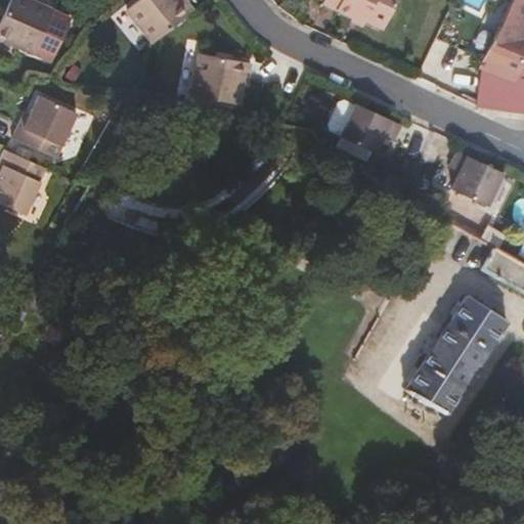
[(48,9),(29,0),(6,0),(0,14),(0,44),(2,45),(5,47),(8,41),(30,50),(48,9)]
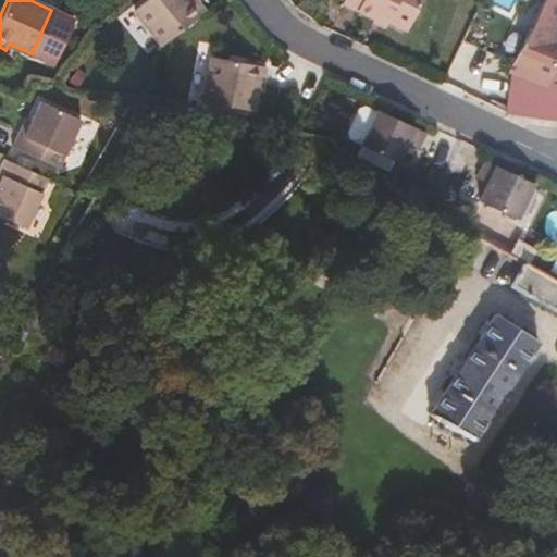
[(141,0),(134,8),(162,42),(203,8),(197,0),(141,0)]
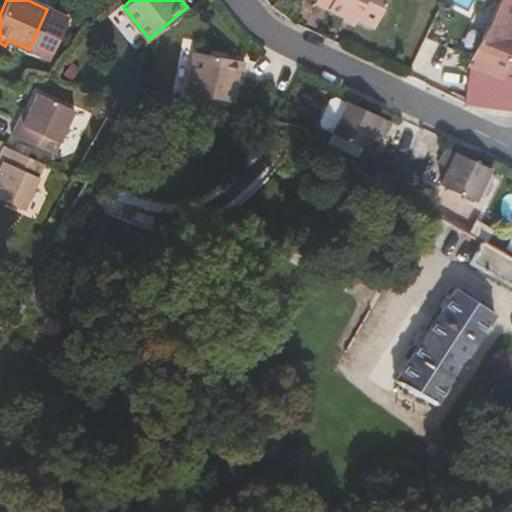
[(317,0),(316,3),(346,16),(347,15),(358,19),(376,27),(387,0),(317,0)]
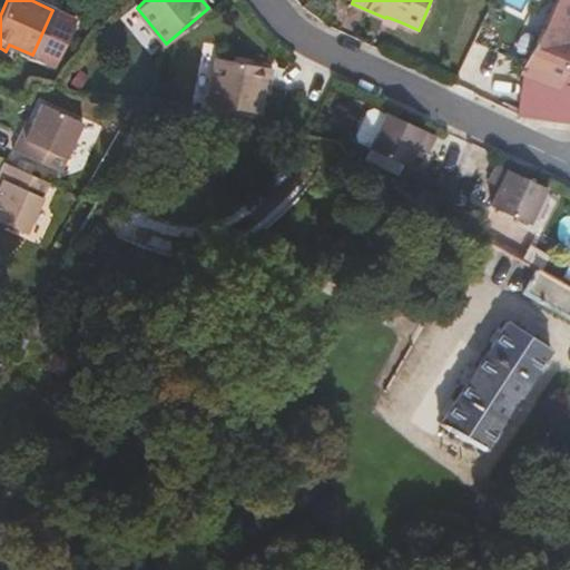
[(569,0),(557,0),(526,64),(566,75),(569,66),(569,0)]
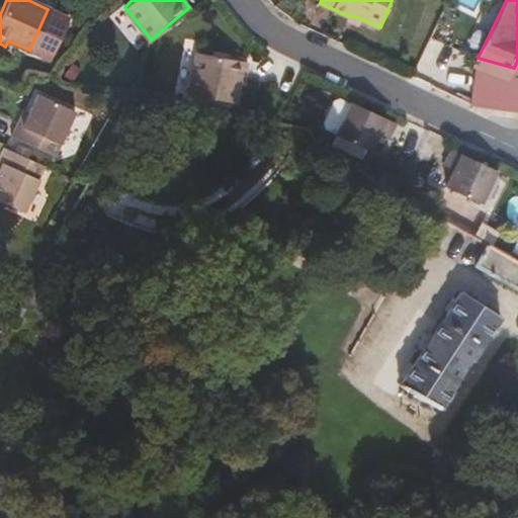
[(362,19),(351,15),(350,16),(348,21),(359,26),(362,19)]
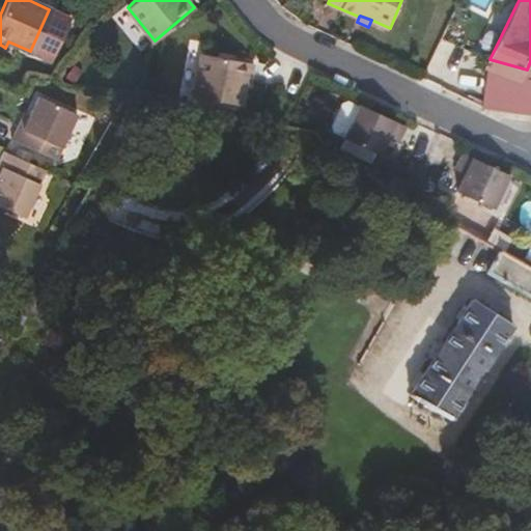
[(242,83),(249,84),(252,66),(200,57),(194,100),(238,107),(242,83)]
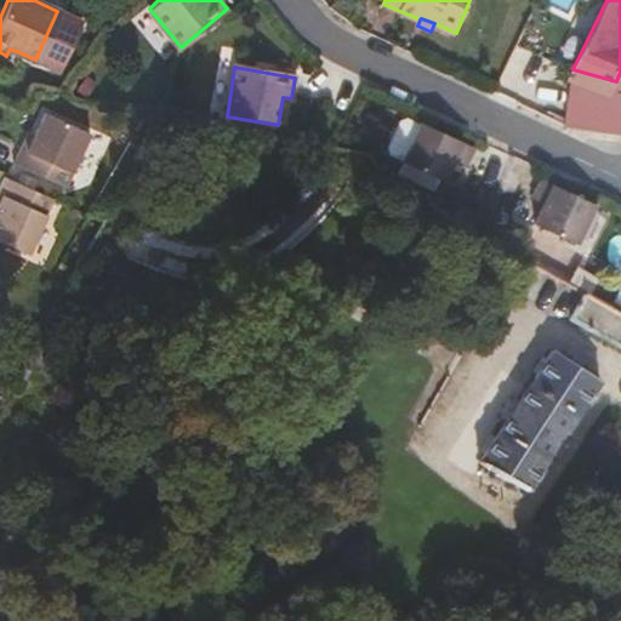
[(567,126),(620,135),(620,92),(570,84),(567,126)]
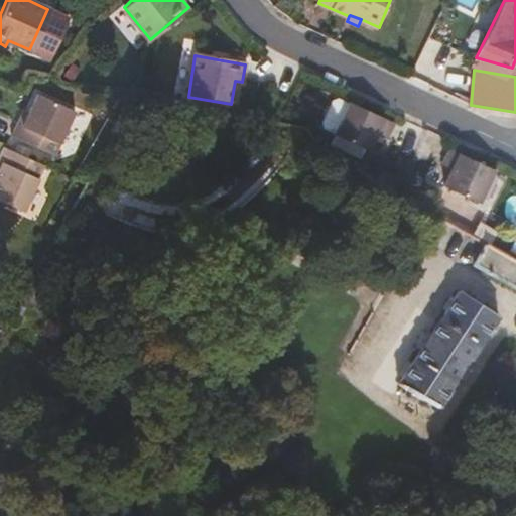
[(12,123),(6,137),(50,157),(71,114),(31,95),(25,110),(18,126),(12,123)]
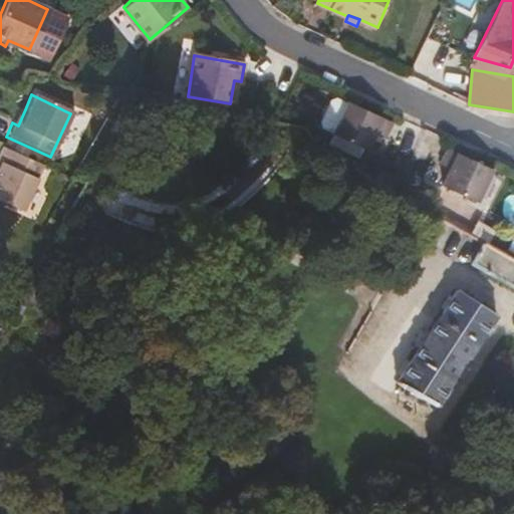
[(392,123),(350,104),(346,102),(345,104),(338,101),(332,103),(324,122),(326,127),(333,131),(331,136),(367,153),(376,135),(384,139),(392,123)]
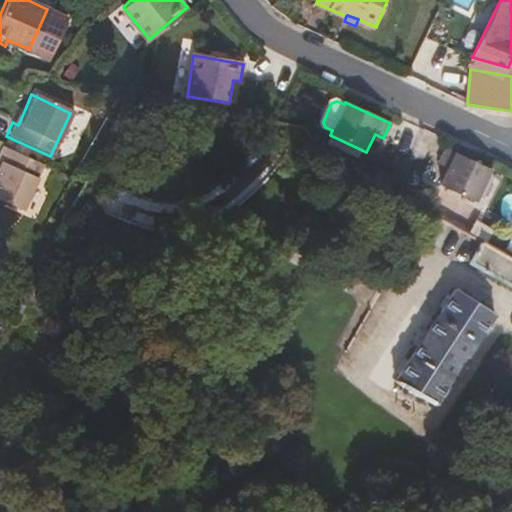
[(19,106),(12,122),(18,125),(25,109),(19,106)]
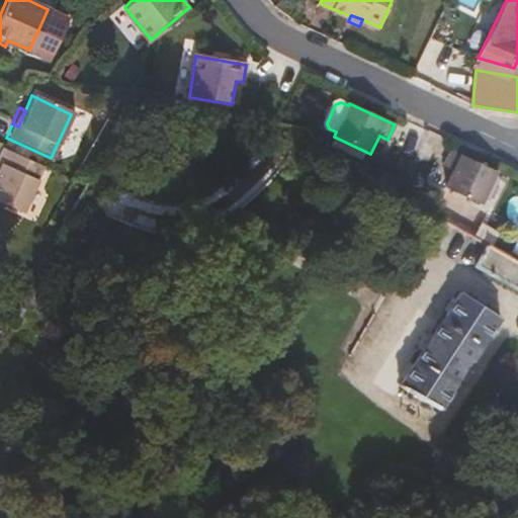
[(0,206),(17,214),(39,167),(0,149),(0,206)]
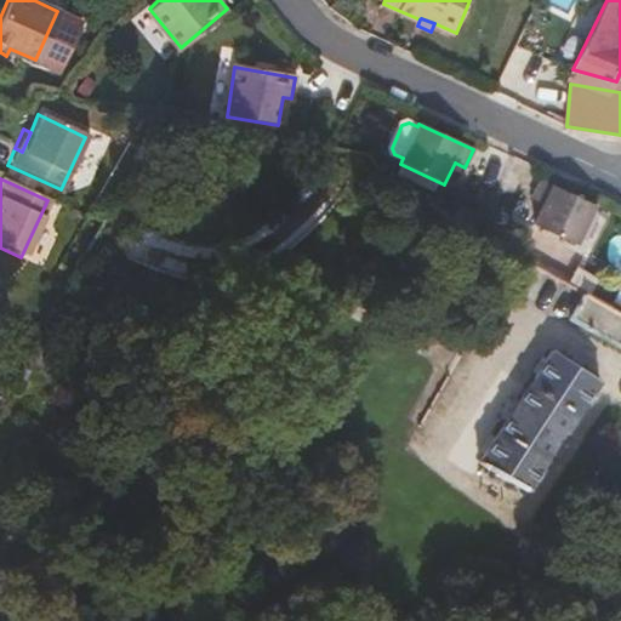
[(539,181),(530,200),(545,206),(534,227),(576,248),(597,208),(587,203),(539,181)]
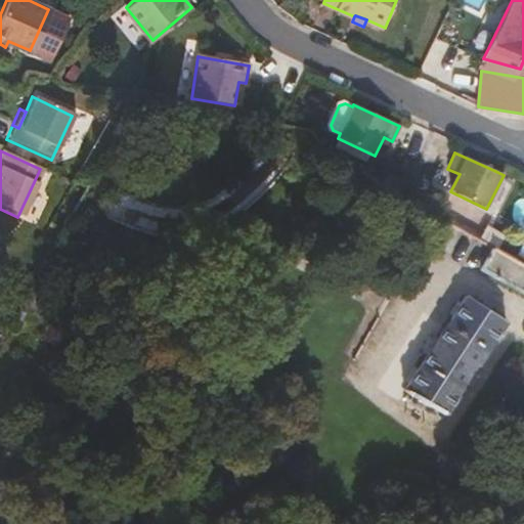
[(523,264),(493,247),(481,267),(523,292),(523,264)]
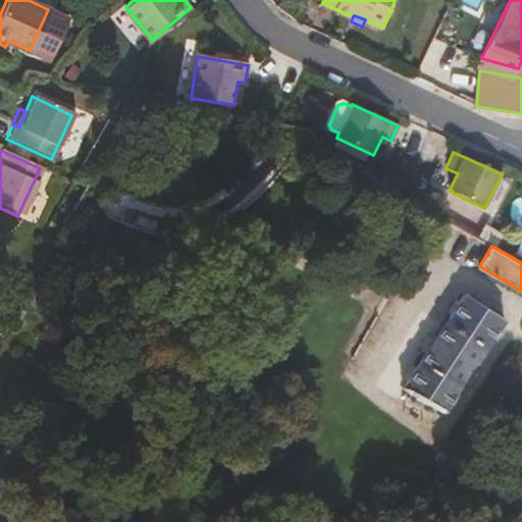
[(463,294),(404,384),(446,411),(504,320),(463,294)]
